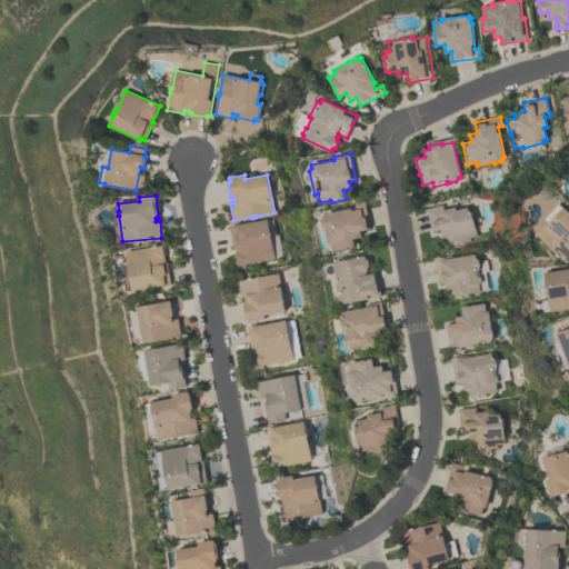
[(369,229),(360,230),(360,237),(353,238),(355,247),(332,251),(331,242),(328,243),(325,226),(323,226),(322,216),(325,215),(325,212),(351,208),(351,210),(356,209),(355,202),(365,201),(369,229)]
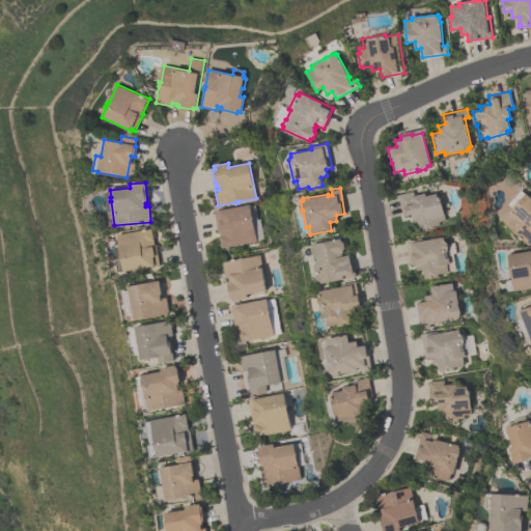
[(402,217),(397,195),(412,191),(413,195),(424,193),(424,196),(438,193),(445,221),(439,222),(439,225),(432,226),(432,228),(419,231),(419,229),(415,230),(411,215),(402,217)]
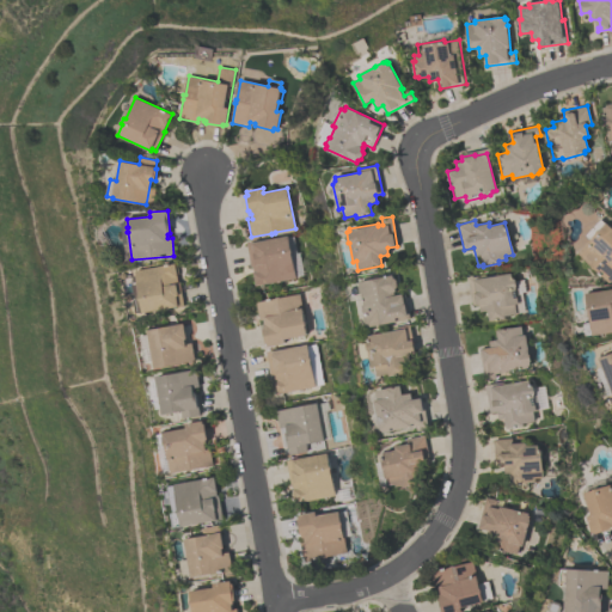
[(579,251),(609,221),(611,224),(611,280),(611,281),(579,251)]
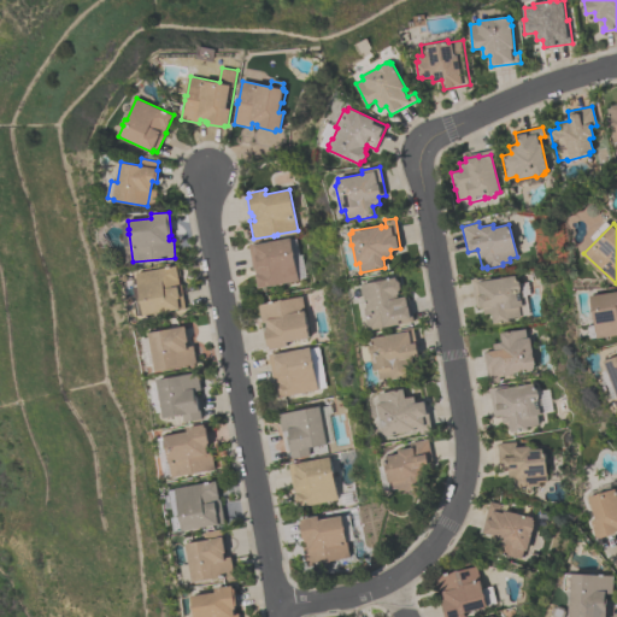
[(258,287),(254,269),(252,269),(247,245),(291,236),(294,256),(293,256),(298,280),(258,287)]
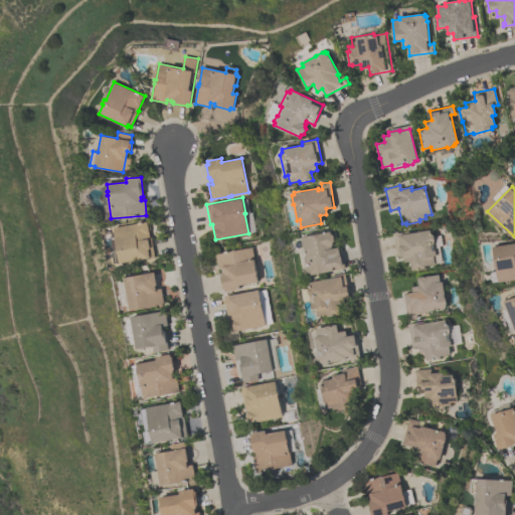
[(114,227),(147,221),(147,223),(149,223),(150,230),(148,230),(150,237),(151,237),(155,259),(147,260),(147,259),(120,264),(120,262),(114,263),(112,251),(118,250),(114,227)]
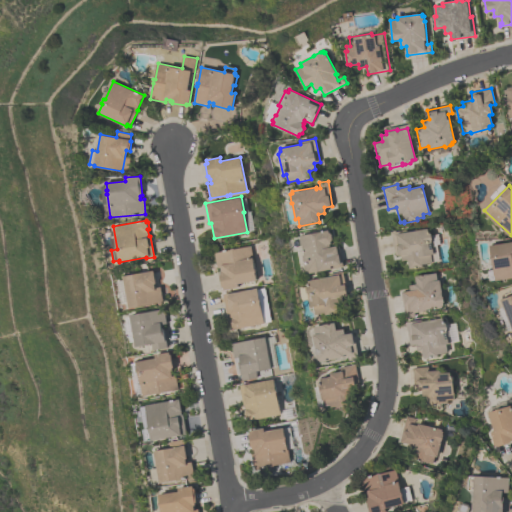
[(409,268),(408,259),(402,260),(401,254),(395,255),(391,232),(406,230),(407,232),(427,228),(427,232),(430,234),(433,253),(429,253),(431,262),(421,264),(421,266),(409,268)]
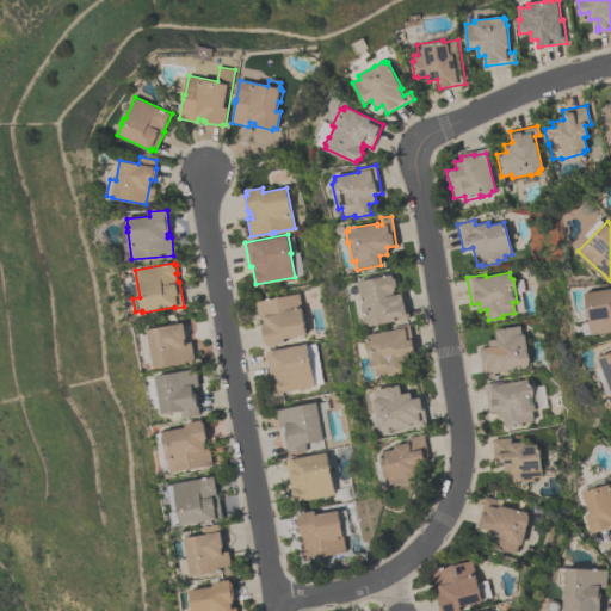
[(409,318),(365,326),(360,306),(363,304),(360,291),(358,291),(357,285),(358,284),(358,281),(392,275),(393,277),(395,279),(396,285),(395,289),(395,291),(393,291),(393,295),(403,292),(409,318)]
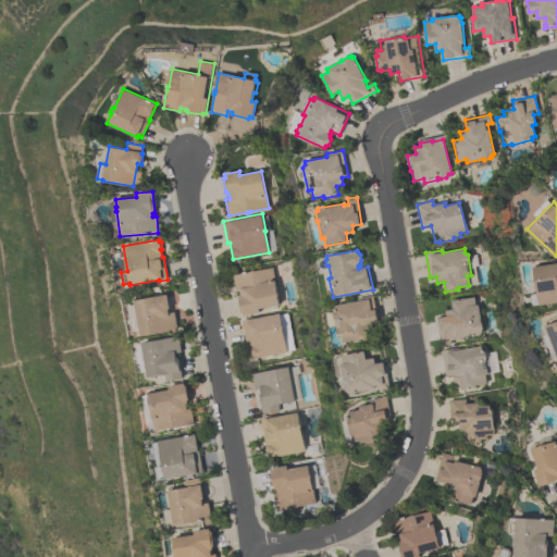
[(534,265),(556,261),(556,301),(540,305),(534,265)]
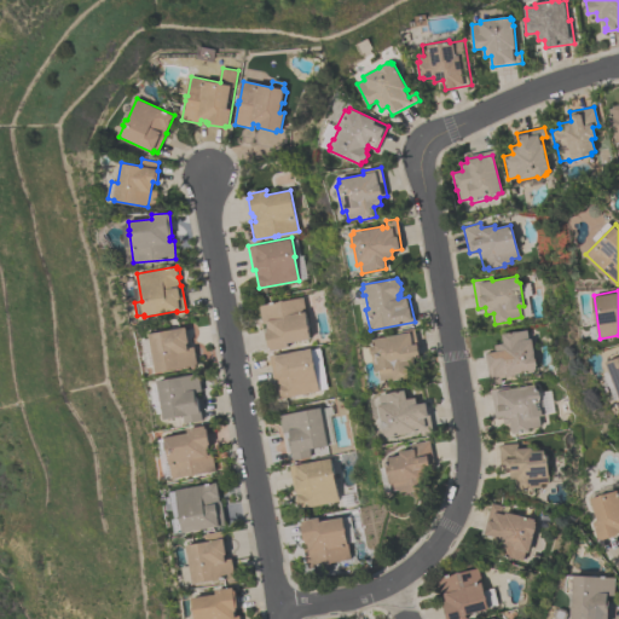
[(310,339),(287,343),(288,347),(270,351),(270,347),(267,348),(265,331),(266,330),(266,328),(267,328),(266,323),(265,324),(265,323),(261,323),(259,306),(278,302),(278,301),(282,300),(283,301),(302,298),(310,339)]
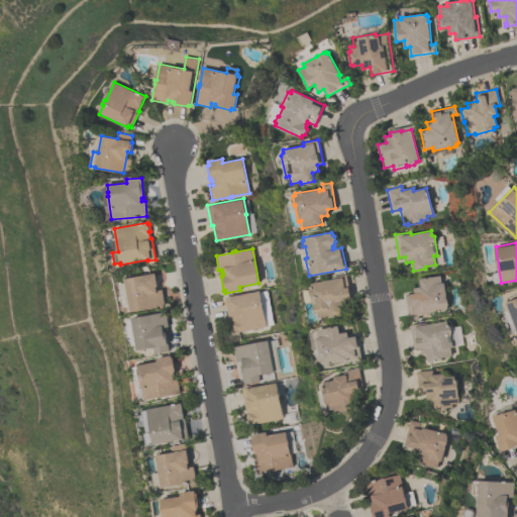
[(164,304),(130,310),(125,279),(156,273),(158,287),(156,287),(157,291),(162,290),(164,304)]
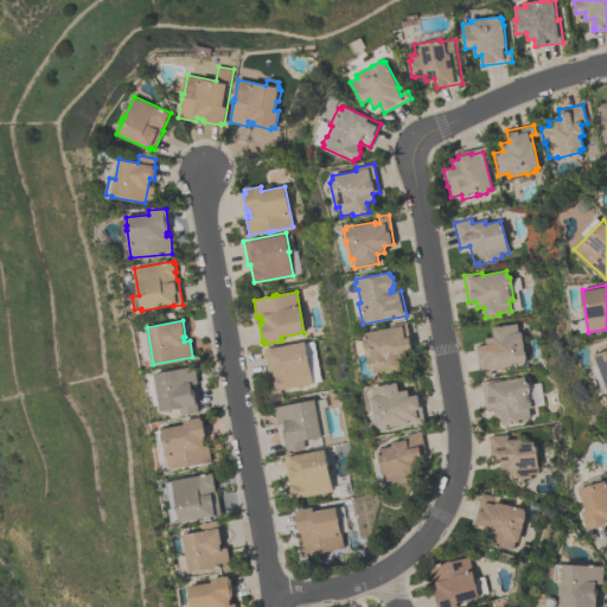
[(366,337),(365,333),(390,327),(390,325),(406,323),(411,350),(406,351),(407,358),(400,359),(402,370),(387,374),(385,371),(375,374),(372,363),(368,364),(364,346),(363,347),(362,342),(364,340),(366,337)]
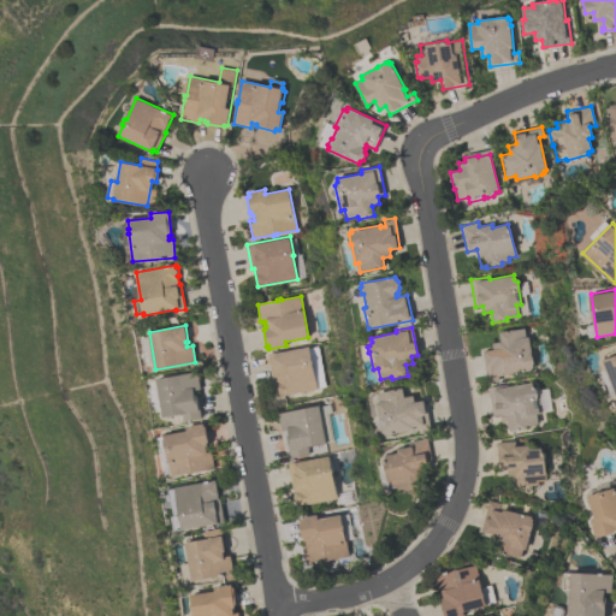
[(523,329),(525,338),(527,338),(531,356),(532,357),(533,363),(532,365),(533,369),(497,375),(498,380),(489,383),(483,353),(493,350),(492,344),(501,342),(499,332),(523,329)]
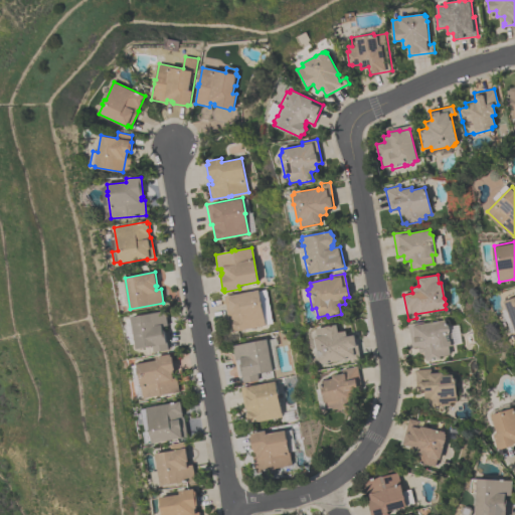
[(223,296),(229,295),(229,296),(258,290),(265,325),(230,332),(223,296)]
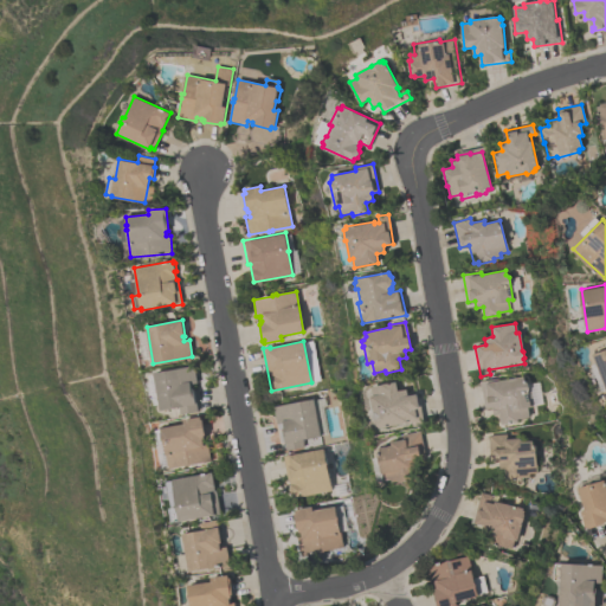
[(605,381),(595,354),(605,348),(605,381)]
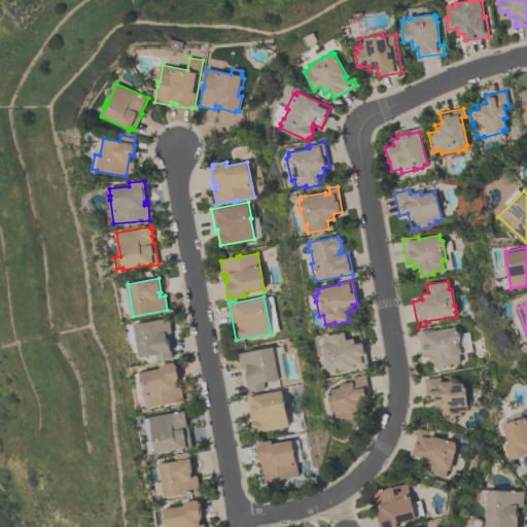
[(172,357),(152,361),(151,355),(140,357),(133,324),(169,317),(172,332),(166,334),(167,338),(169,338),(172,357)]
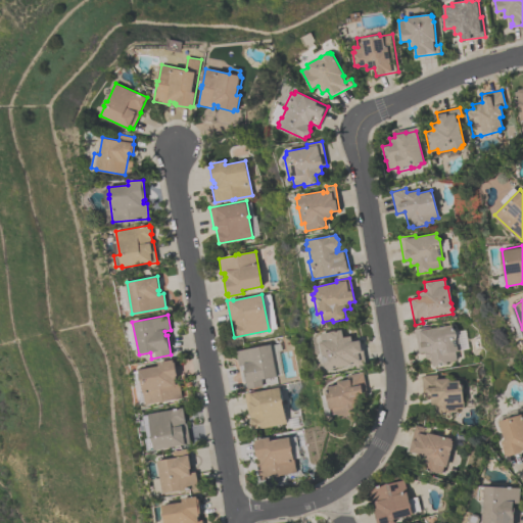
[(415,329),(430,326),(430,329),(452,325),(453,328),(456,331),(459,351),(455,351),(457,361),(446,362),(446,364),(433,366),(432,364),(431,363),(430,359),(431,358),(425,359),(424,351),(419,352),(415,329)]
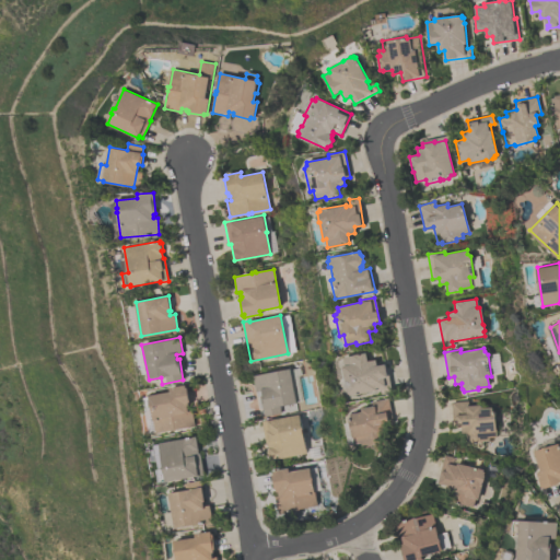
[(381,389),(351,395),(349,394),(342,365),(346,365),(343,357),(366,352),(368,361),(376,360),(377,365),(387,363),(392,385),(389,386),(391,392),(382,394),(381,389)]
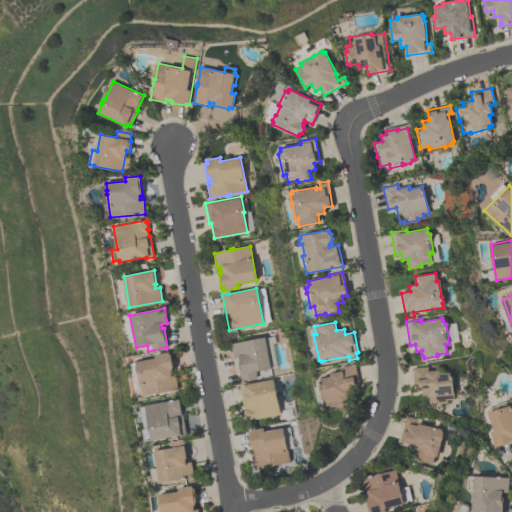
[(242,381),(239,361),(240,361),(239,357),(234,358),(231,344),(264,338),(270,369),(255,372),(257,378),(242,381)]
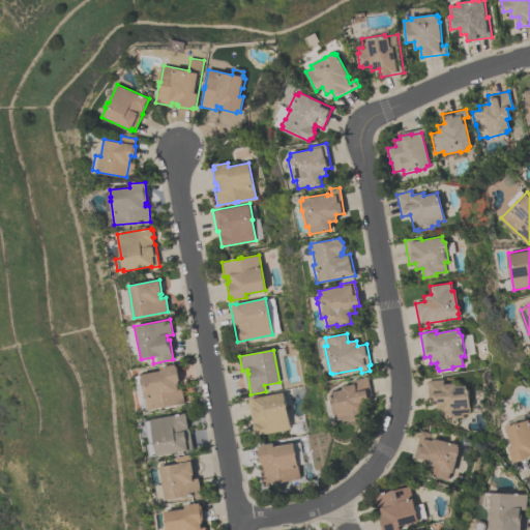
[(185,403),(148,410),(144,385),(139,386),(137,377),(142,376),(142,374),(162,371),(160,366),(175,364),(176,367),(177,366),(181,389),(182,388),(185,403)]
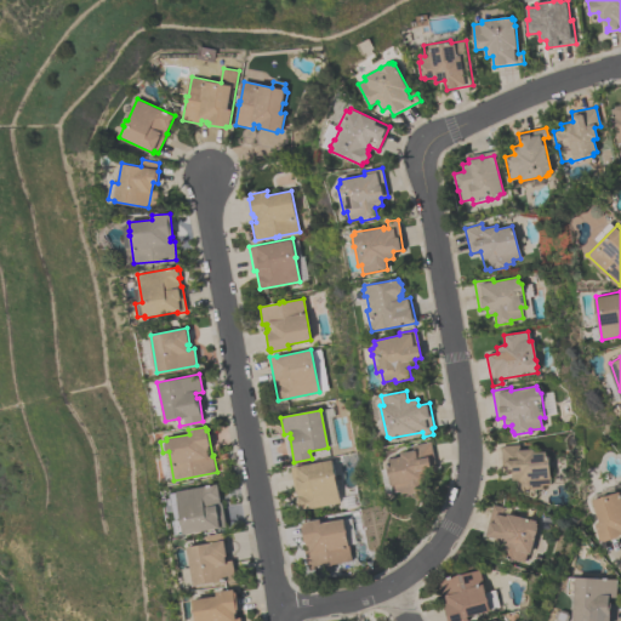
[(432,440),(437,468),(426,471),(427,478),(425,479),(427,491),(410,495),(409,493),(402,494),(400,490),(394,491),(388,465),(391,465),(389,460),(403,456),(402,453),(411,451),(410,445),(432,440)]
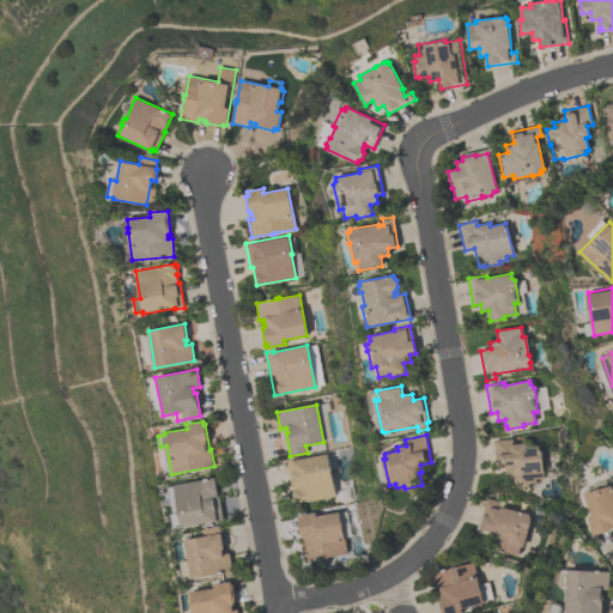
[(535,483),(528,483),(528,485),(513,486),(513,484),(510,484),(509,474),(505,474),(504,466),(496,466),(493,441),(513,439),(513,443),(526,443),(526,447),(539,445),(539,450),(541,454),(542,479),(535,479),(535,483)]
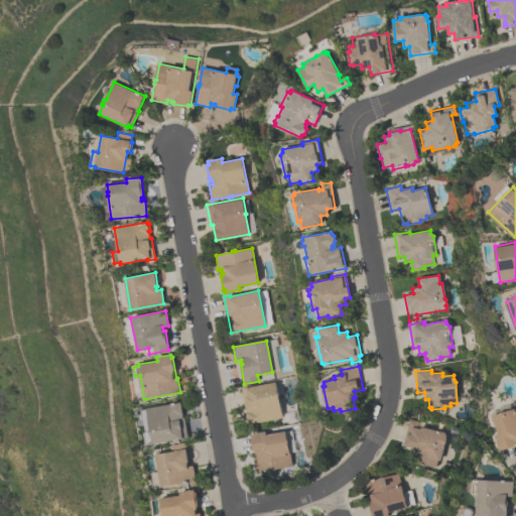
[(241,388),(246,387),(246,388),(275,382),(282,417),(249,423),(246,408),(245,408),(241,388)]
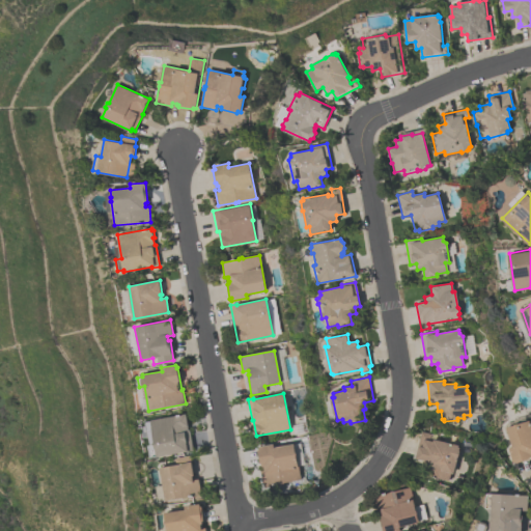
[(151,420),(186,414),(189,430),(190,429),(194,451),(188,452),(188,451),(150,457),(148,445),(156,444),(151,420)]
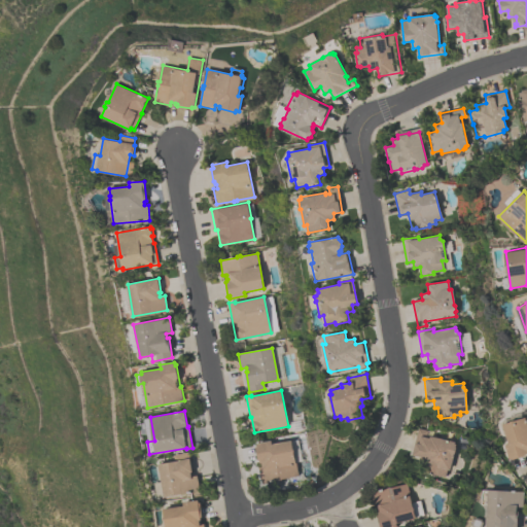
[(526,453),(511,458),(506,444),(511,443),(504,423),(512,421),(511,420),(515,419),(515,420),(526,416),(526,453)]
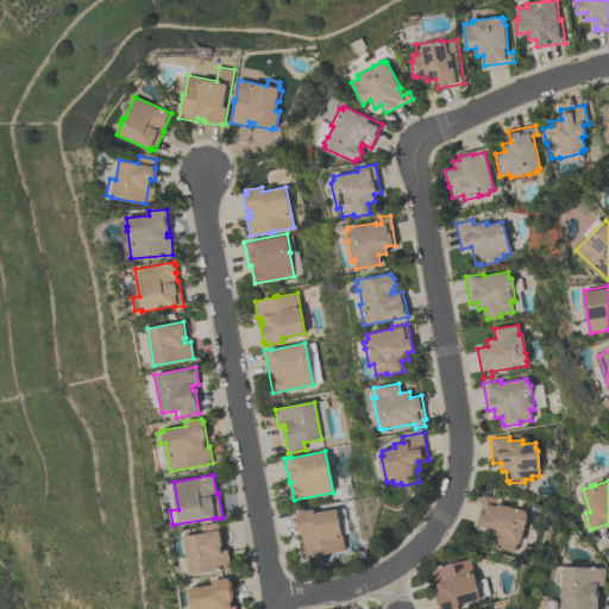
[(518,553),(489,545),(491,537),(483,533),(484,528),(475,526),(483,495),(494,497),(493,503),(525,510),(525,513),(526,513),(526,516),(527,518),(525,523),(523,525),(518,553)]
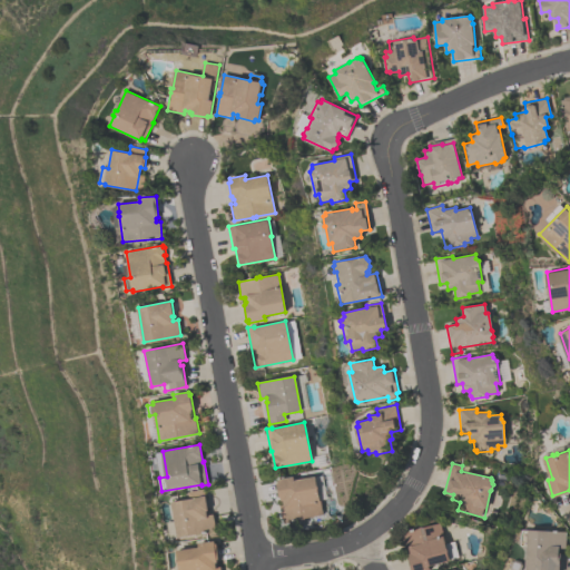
[(314,477),(316,485),(317,484),(318,489),(317,490),(323,516),(283,524),(278,505),(282,505),(281,498),(279,499),(276,483),(278,483),(277,480),(293,478),(293,481),(314,477)]
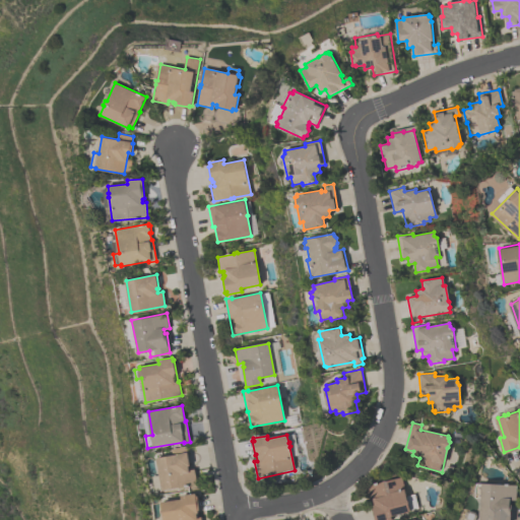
[(163,491),(156,458),(174,455),(173,449),(187,446),(190,465),(189,465),(190,470),(195,469),(198,484),(163,491)]
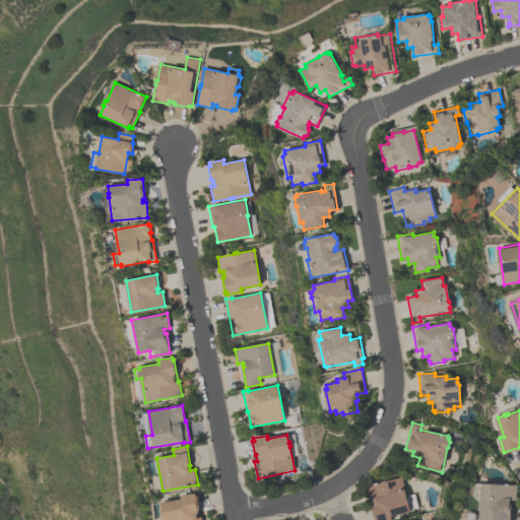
[(375,519),(369,497),(370,485),(382,482),(381,481),(385,480),(385,481),(400,477),(406,500),(407,500),(408,504),(407,504),(409,511),(391,516),(392,519),(375,519)]
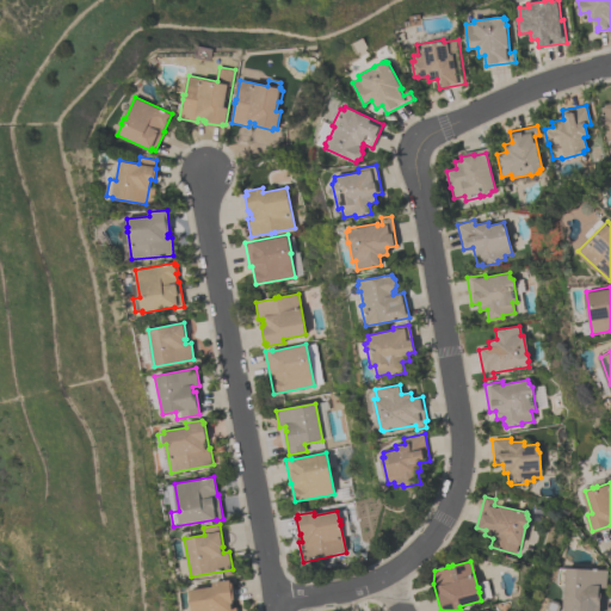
[(560,568),(566,569),(566,568),(608,571),(606,587),(599,587),(599,592),(602,592),(600,610),(563,610),(565,585),(560,585),(560,568)]
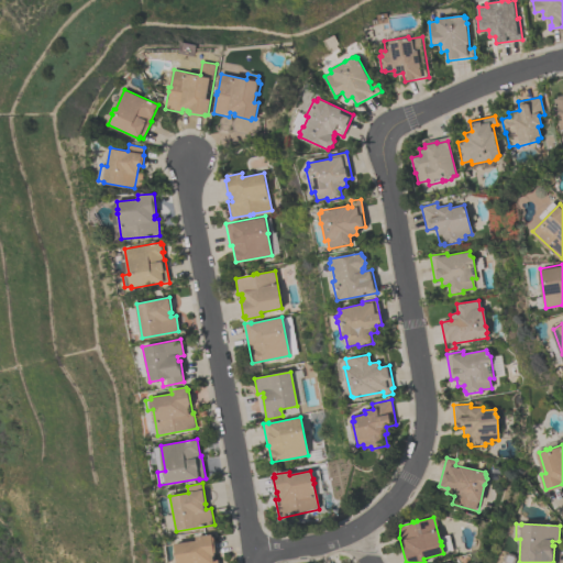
[(212,534),(212,538),(214,537),(217,552),(214,552),(214,555),(213,555),(214,561),(219,560),(219,562),(177,562),(175,543),(196,540),(196,537),(212,534)]
